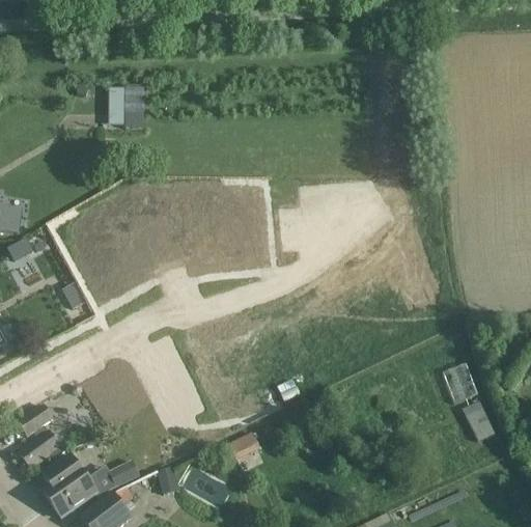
[(123,86),(123,114),(123,115),(144,116),(143,87),(123,86)]
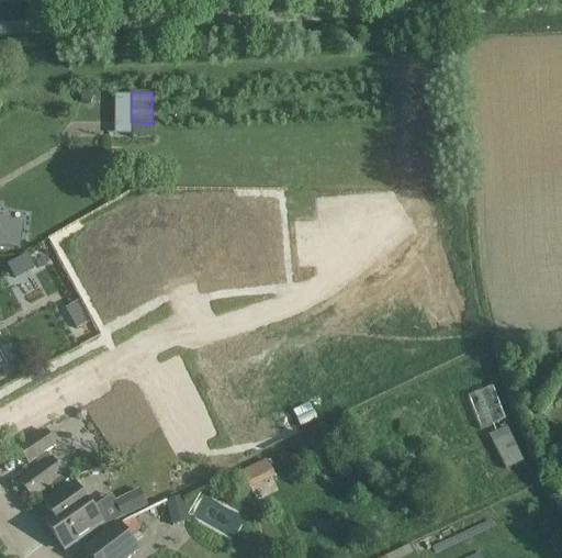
[(0,243),(20,246),(22,222),(0,219),(0,243)]
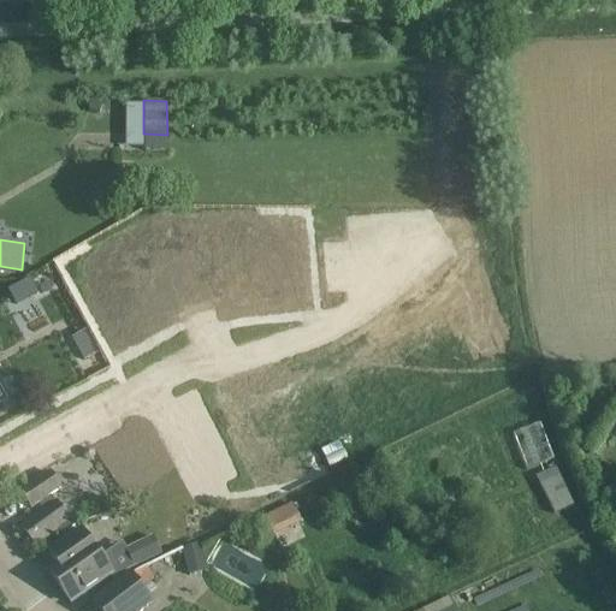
[(315,308),(311,260),(286,262),(291,310),(315,308)]
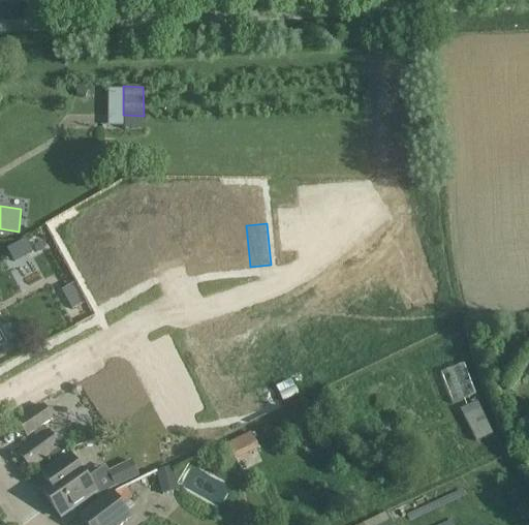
[(250,267),(246,225),(226,227),(230,269),(250,267)]
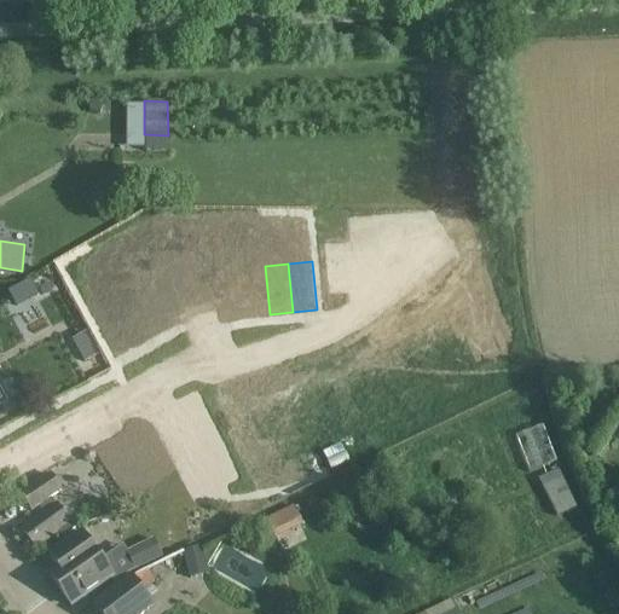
[(270,314),(265,266),(242,268),(247,317),(270,314)]
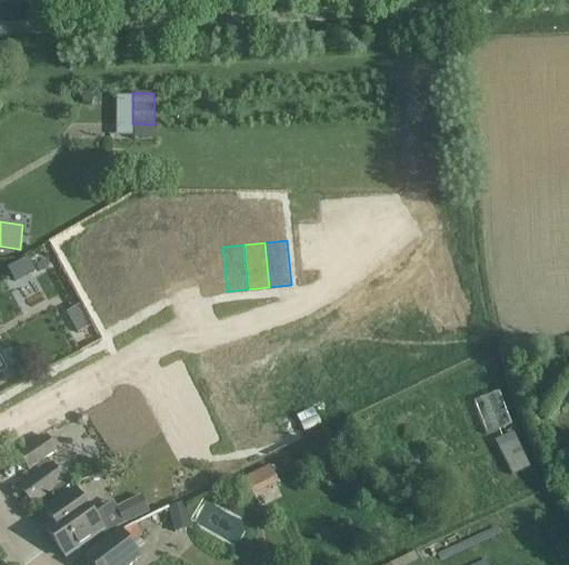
[(200,249),(205,294),(227,291),(222,247),(200,249)]
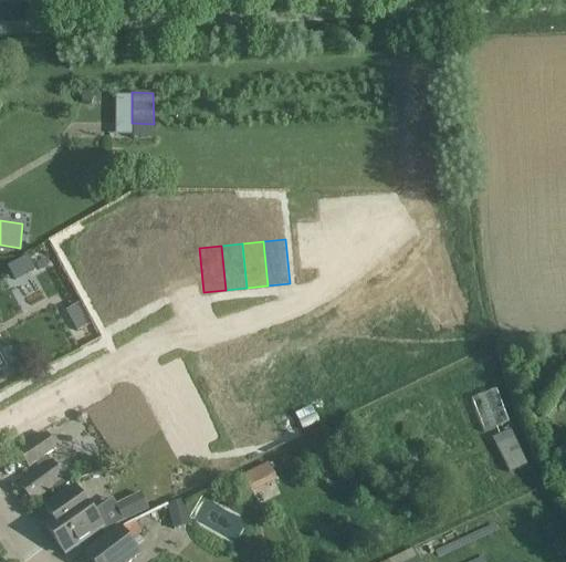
[(182,285),(161,247),(135,260),(156,300),(182,285)]
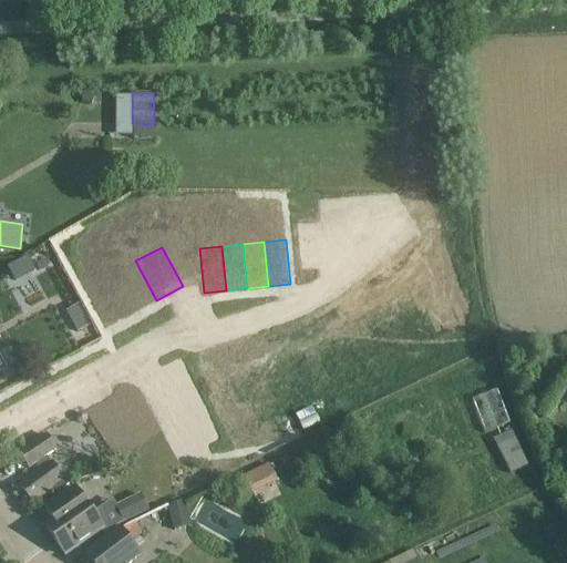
[(110,275),(131,314),(156,300),(135,260),(110,275)]
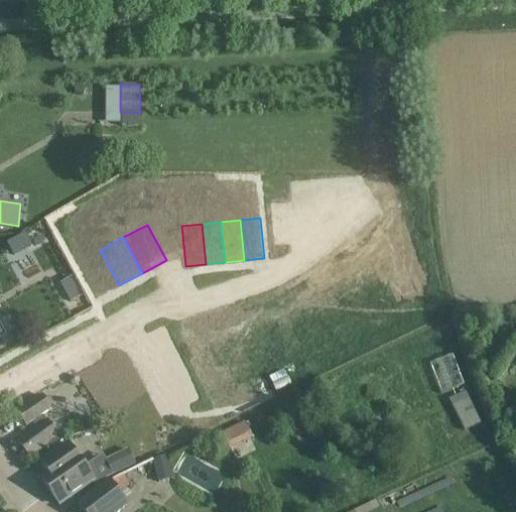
[(77,263),(96,298),(119,285),(100,250),(77,263)]
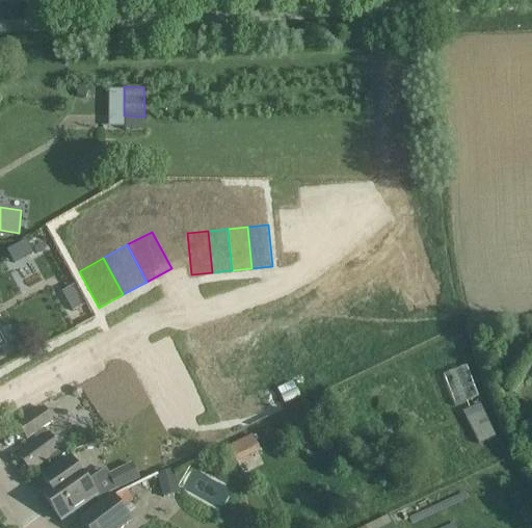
[(265,352),(285,346),(272,307),(253,313),(265,352)]
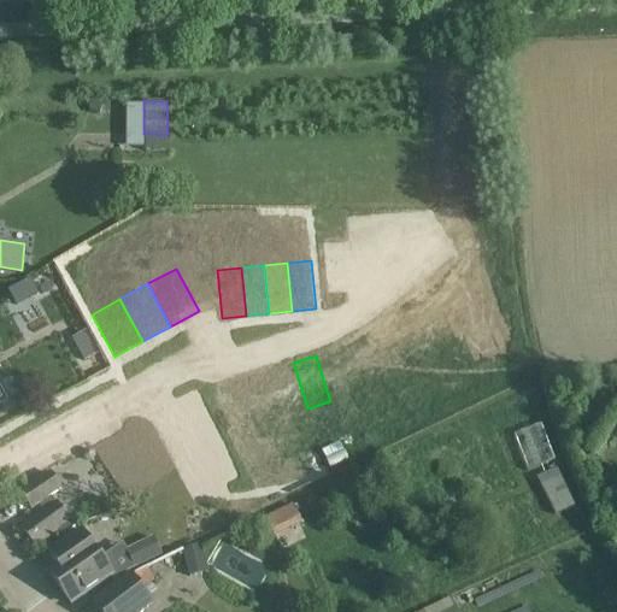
[(293,363),(269,371),(285,417),(307,409),(293,363)]
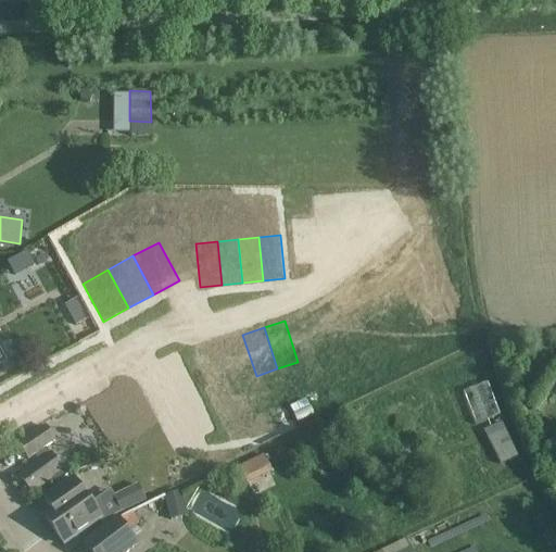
[(236,383),(256,376),(242,335),(222,341),(236,383)]
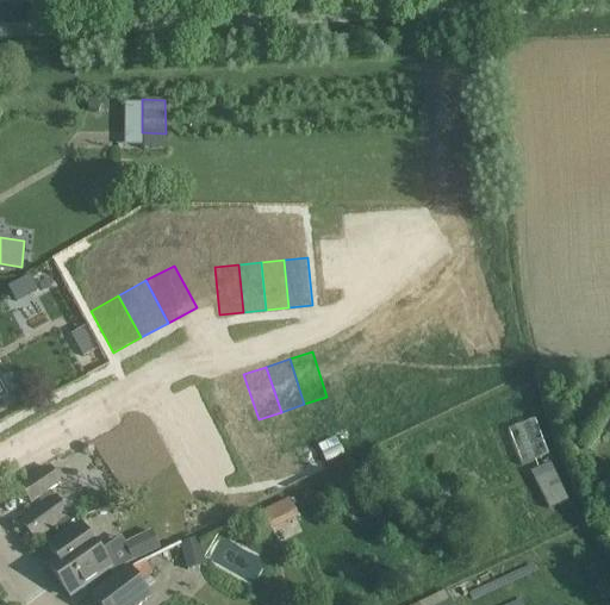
[(243,374),(219,382),(235,428),(259,419),(243,374)]
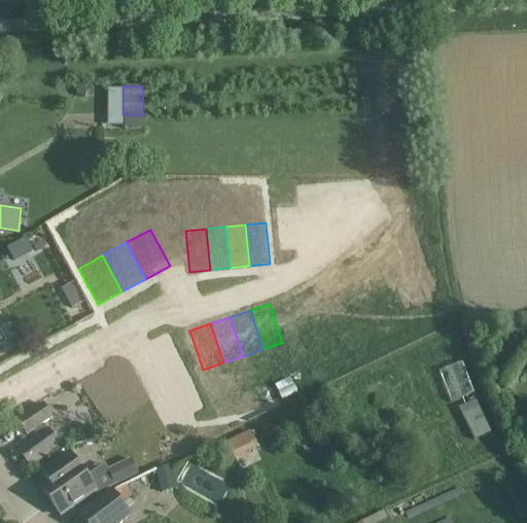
[(462,359),(438,369),(451,399),(473,390),(462,359)]
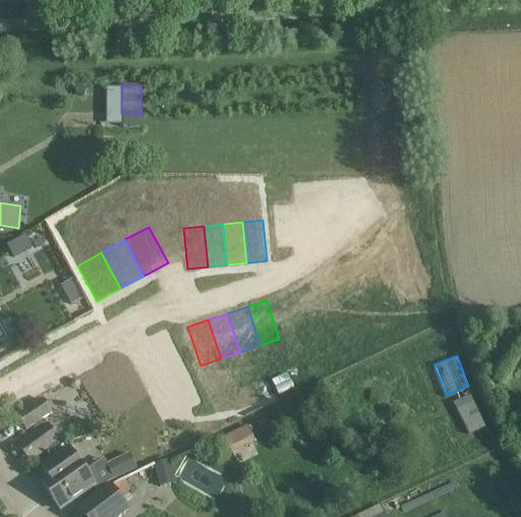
[(69,380),(69,382),(69,384),(70,385),(71,386),(73,386),(75,386),(77,386),(78,384),(78,383),(79,382),(79,380),(78,378),(77,377),(75,376),(74,376),(72,376),(71,377),(70,379),(69,380)]
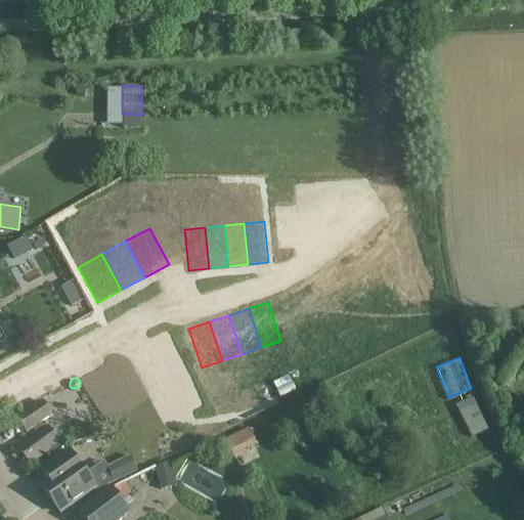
[(26,429),(32,425),(41,419),(51,412),(42,397),(16,416),(26,429)]
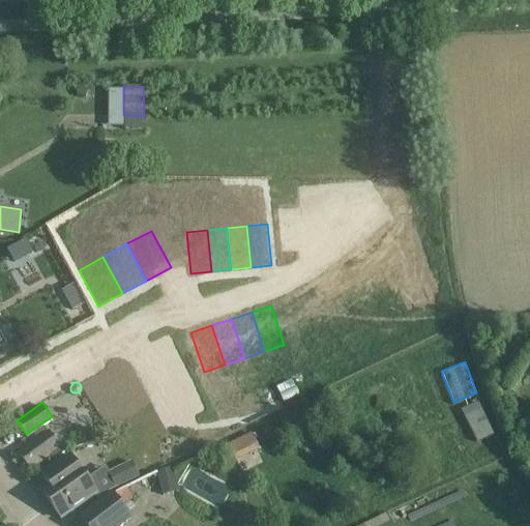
[(478,440),(493,433),(479,407),(476,402),(461,410),(476,441),(478,440)]
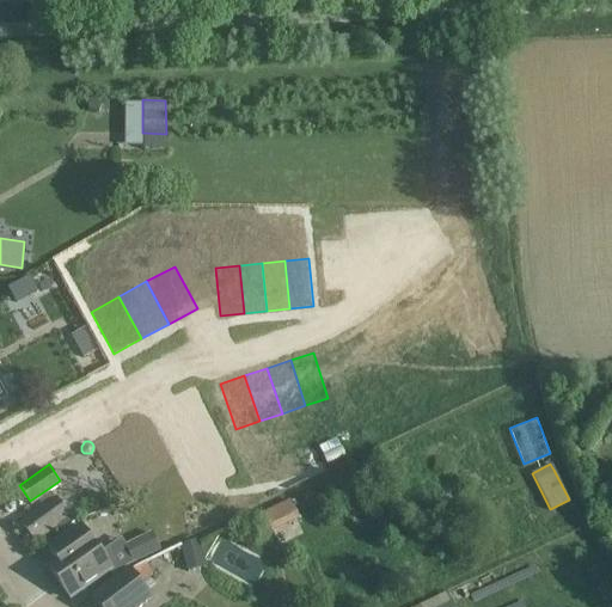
[(318,483),(317,489),(319,494),(325,496),(331,492),(332,486),(329,482),(324,479),(318,483)]
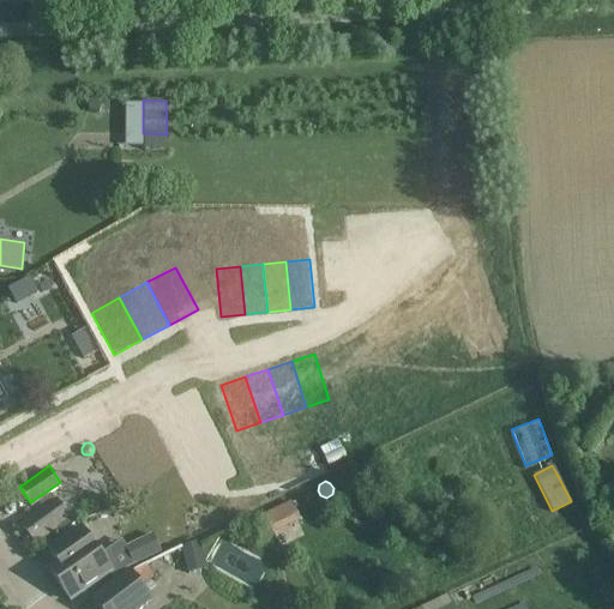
[(54,498),(48,490),(37,498),(43,506),(22,522),(35,540),(58,523),(62,529),(78,517),(68,504),(62,507),(55,498),(54,498)]
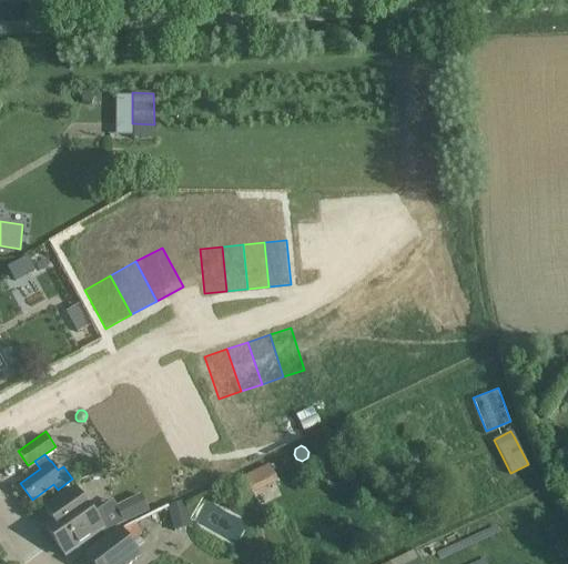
[(252,492),(277,480),(269,463),(244,475),(252,492)]
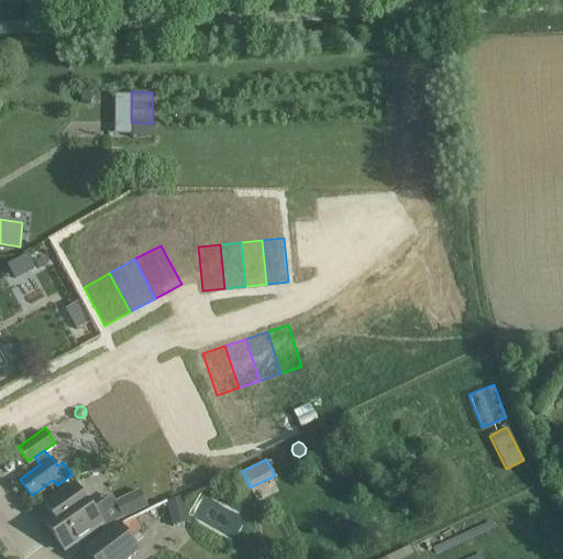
[(57,493),(44,502),(50,510),(55,517),(46,523),(65,548),(83,536),(100,524),(106,532),(116,524),(114,522),(148,505),(140,488),(116,500),(111,494),(91,507),(74,481),(57,493)]
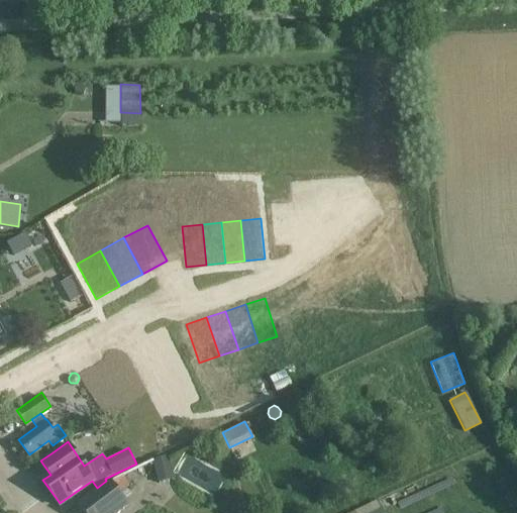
[(168,453),(151,458),(158,481),(174,477),(168,453)]
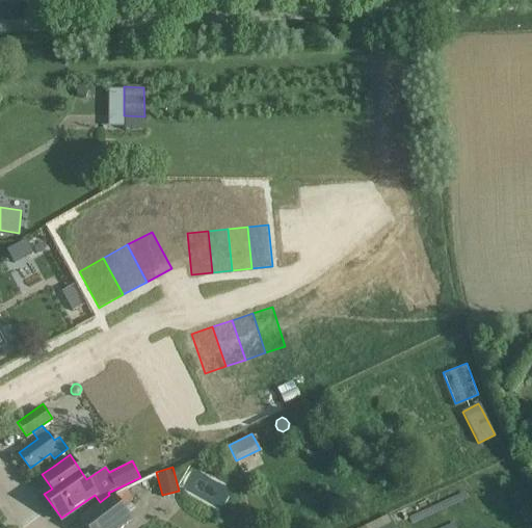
[(97,504),(80,517),(87,527),(116,527),(130,518),(111,493),(109,495),(100,502),(97,504)]
